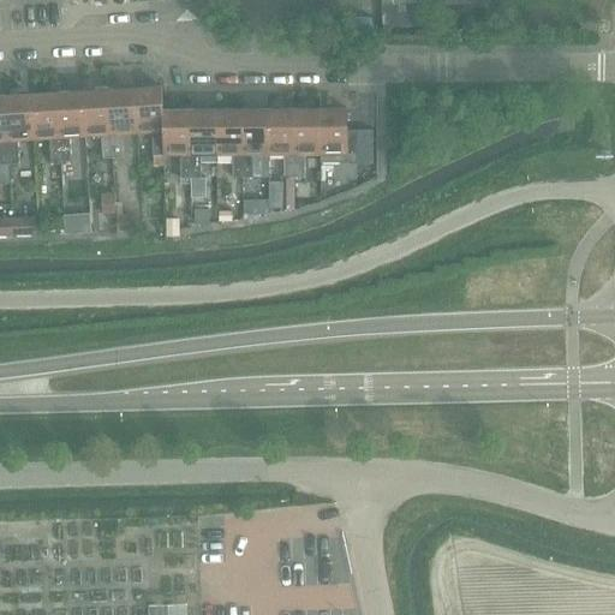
[(415,5),(381,5),(381,21),(416,19),(415,5)]
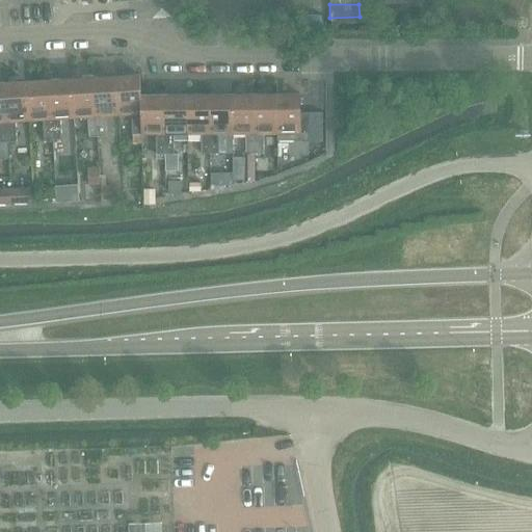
[(133,134),(142,134),(140,92),(140,83),(139,73),(115,75),(118,114),(132,114),(133,134)]
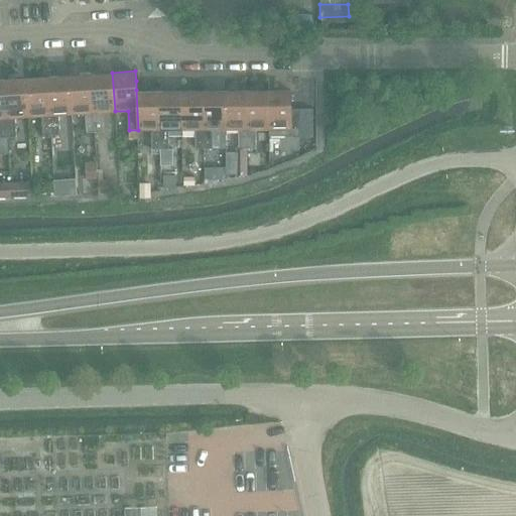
[(103,112),(115,111),(112,73),(91,74),(95,132),(104,131),(103,112)]
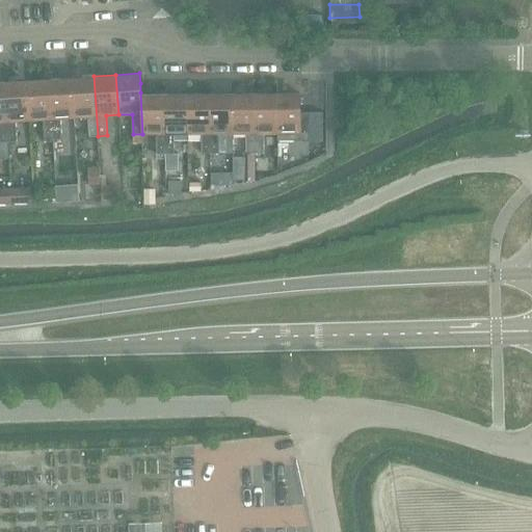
[(88,136),(98,136),(94,76),(71,78),(74,117),(87,116),(88,136)]
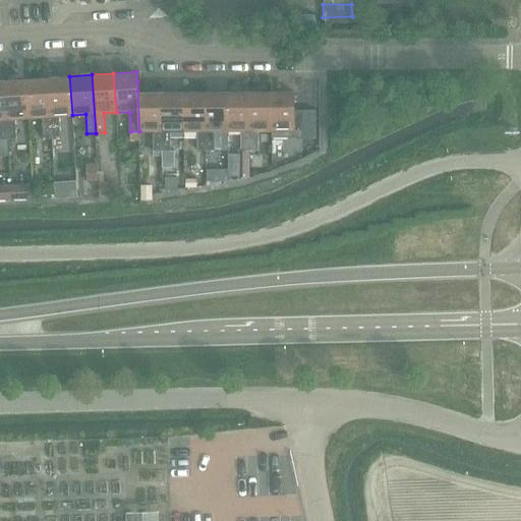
[(59,116),(72,115),(69,76),(48,77),(52,135),(60,135),(59,116)]
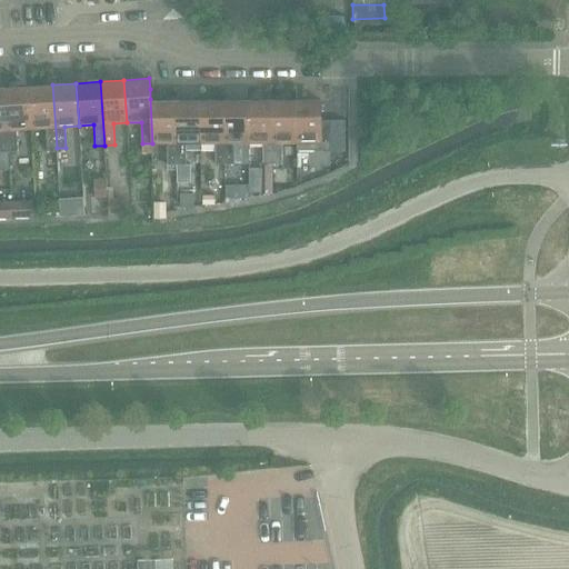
[(47,149),(57,148),(52,85),(28,87),(31,129),(46,128),(47,149)]
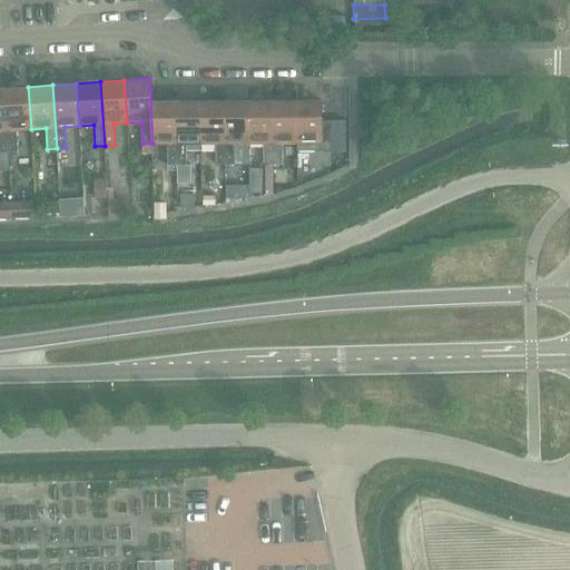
[(17,129),(31,129),(28,87),(3,88),(8,151),(18,151),(17,129)]
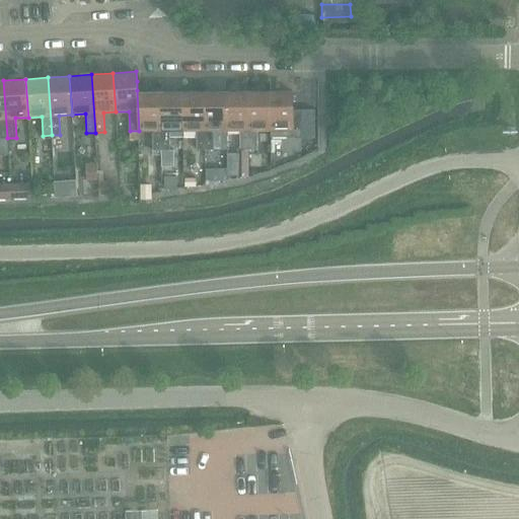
[(153,150),(161,150),(161,91),(137,90),(139,131),(153,130),(153,150)]
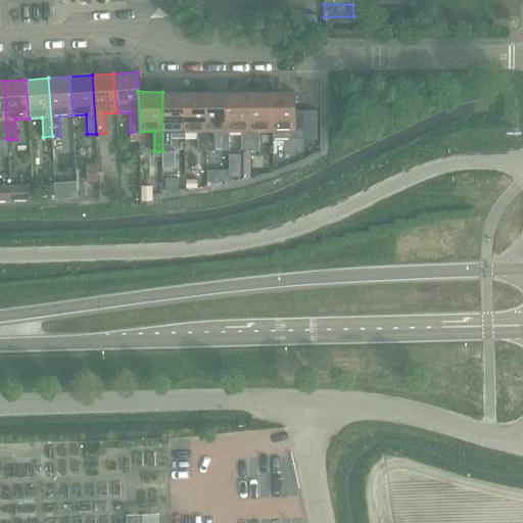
[(172,131),(185,131),(185,92),(162,92),(162,151),(172,151),(172,131)]
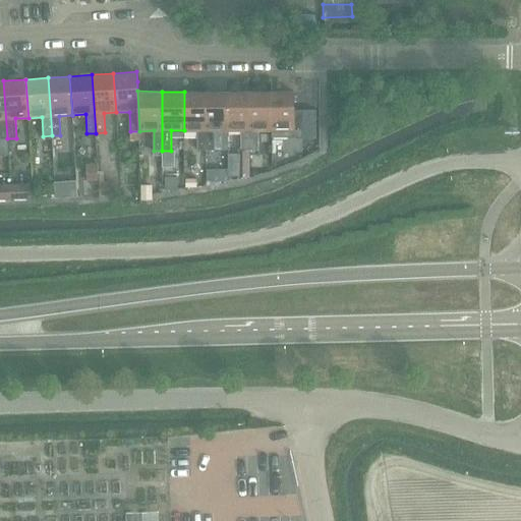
[(197,150),(207,151),(207,92),(184,92),(184,130),(197,130),(197,150)]
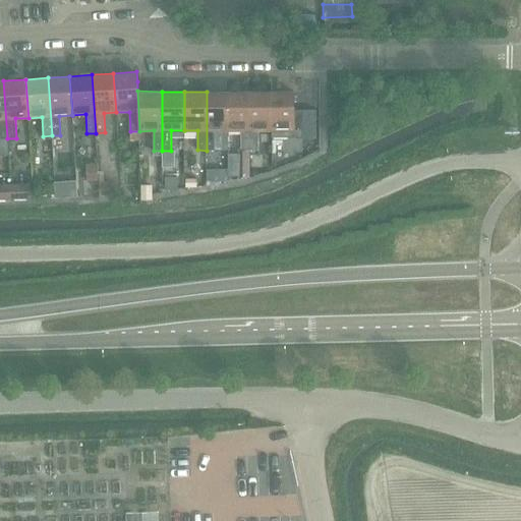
[(215,130),(228,130),(228,92),(207,92),(207,151),(215,151),(215,130)]
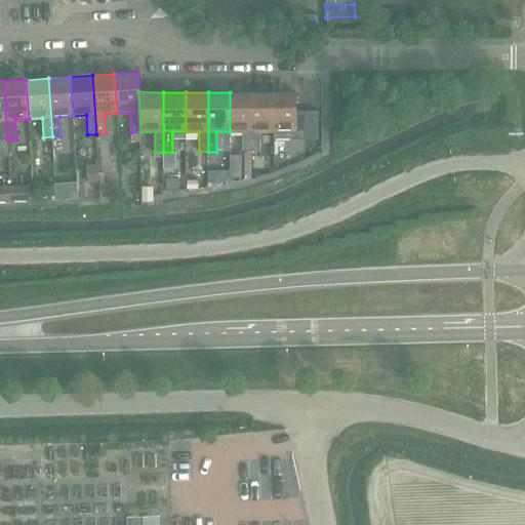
[(243,151),(252,151),(251,92),(230,92),(230,131),(243,131),(243,151)]
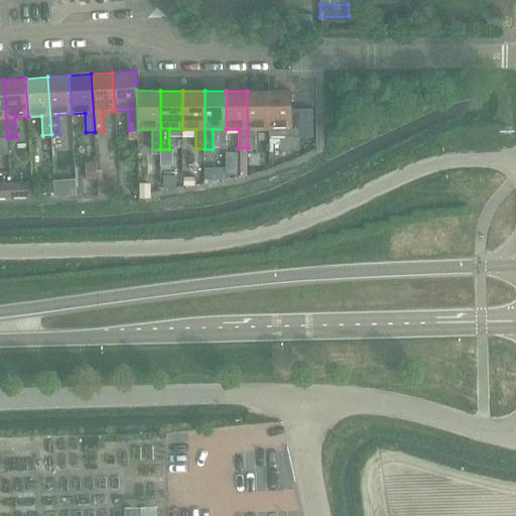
[(256,129),(270,129),(270,91),(247,91),(248,148),(256,148),(256,129)]
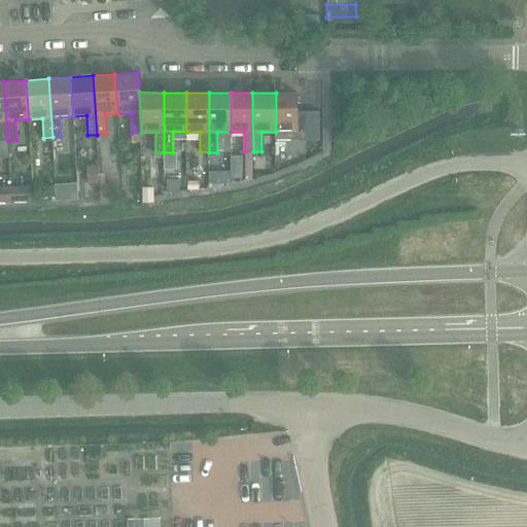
[(276,132),(275,132),(275,139),(290,139),(307,139),(318,139),(318,112),(306,112),(297,112),(297,93),(276,93),(276,132)]
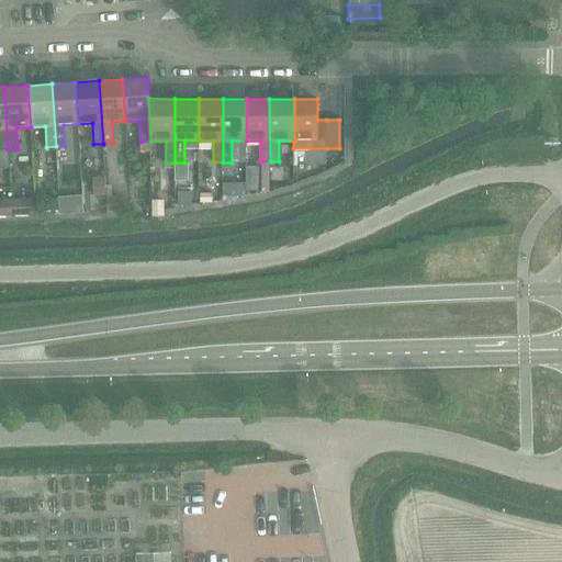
[(270,161),(260,161),(260,191),(270,191),(270,161)]
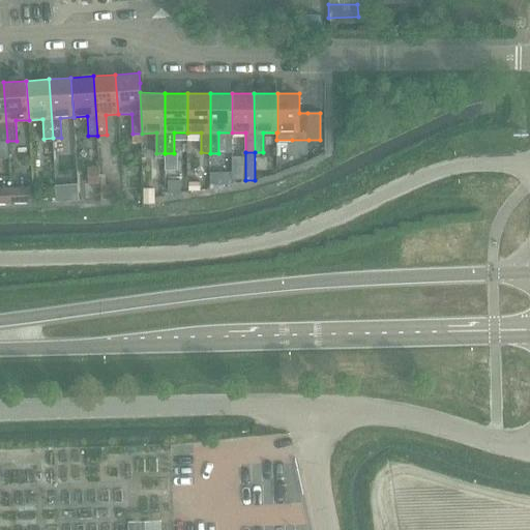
[(96,167),(85,168),(86,185),(97,184),(96,167)]
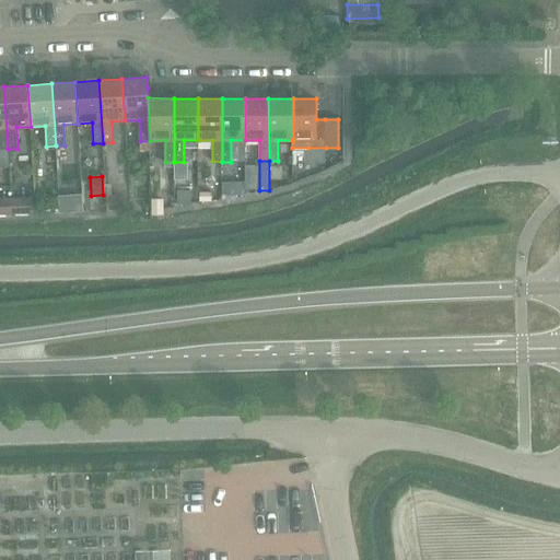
[(245,182),(221,182),(221,195),(245,195),(245,189),(245,182)]
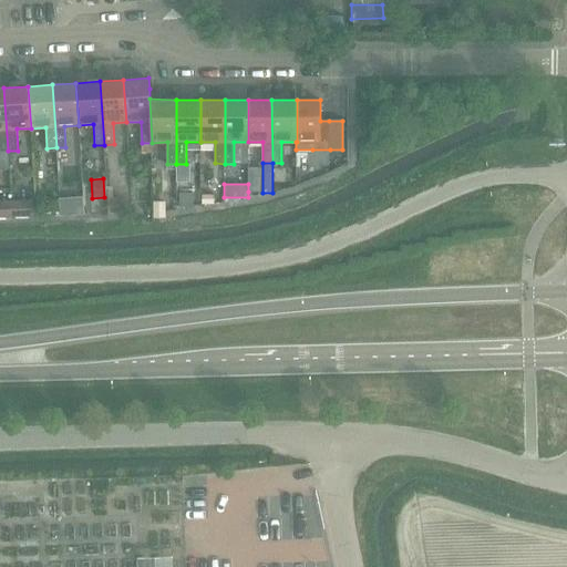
[(192,193),(178,194),(179,207),(192,207),(192,193)]
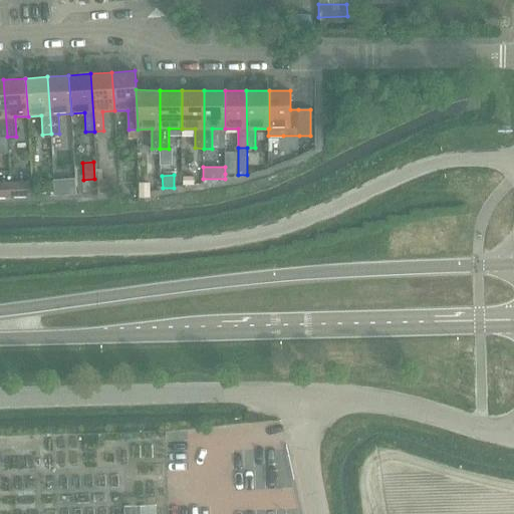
[(194,176),(182,176),(182,186),(194,186),(194,176)]
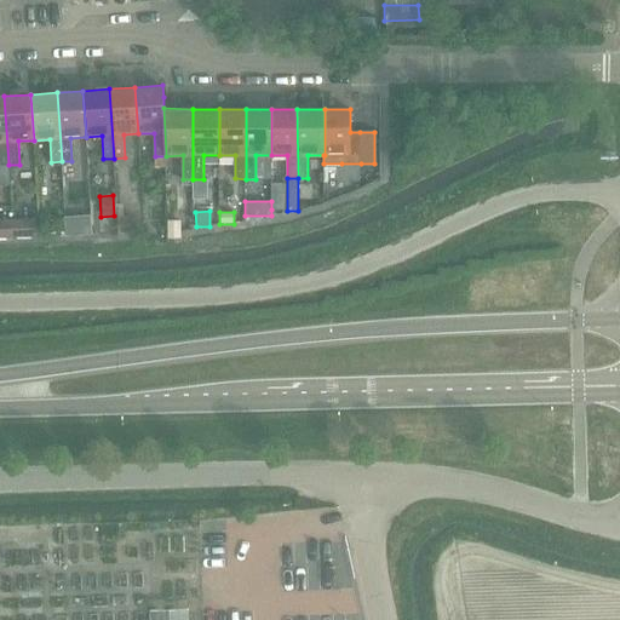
[(90,216),(78,216),(79,235),(91,235),(90,216)]
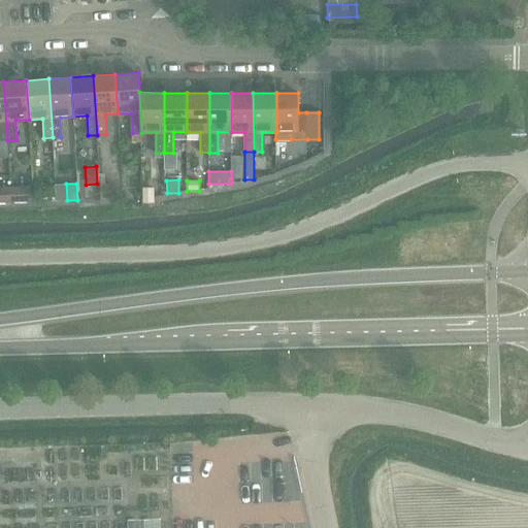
[(110,199),(110,185),(101,185),(101,199),(110,199)]
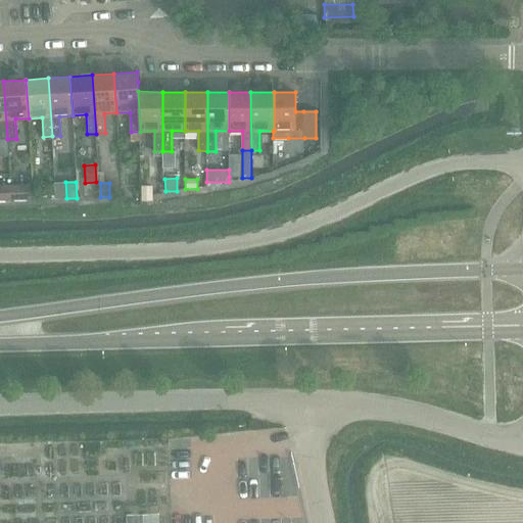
[(30,185),(0,185),(0,201),(31,200),(30,185)]
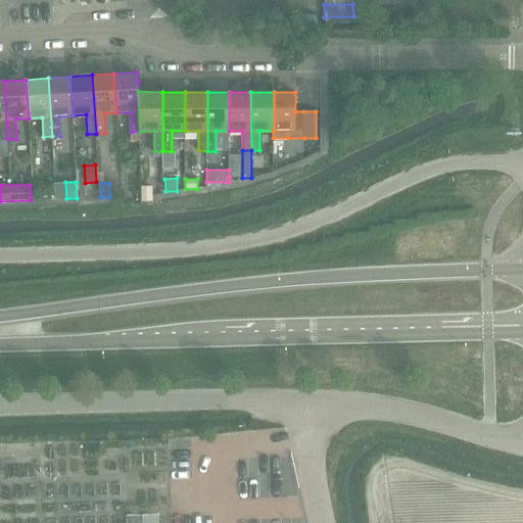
[(140,187),(139,202),(150,202),(150,194),(151,187),(140,187)]
